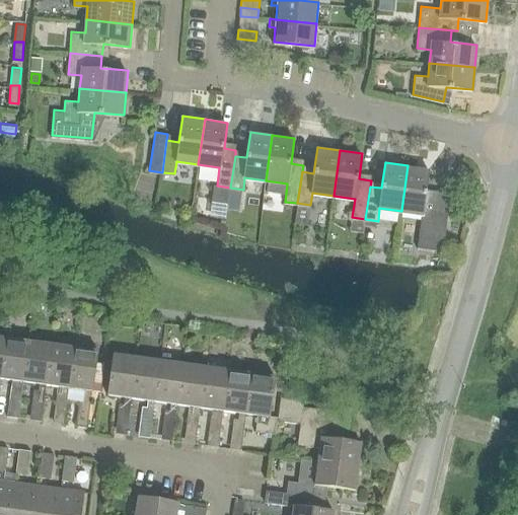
[(443,250),(451,192),(427,188),(430,168),(408,165),(401,211),(422,214),(418,246),(443,250)]
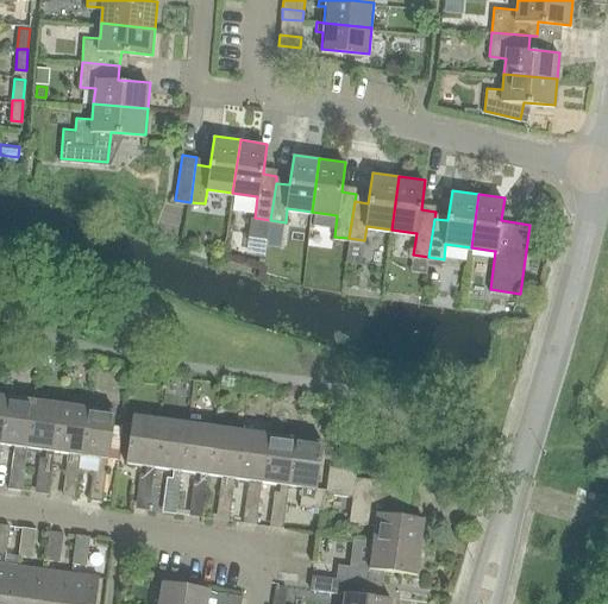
[(6,394),(0,441),(19,445),(18,452),(13,452),(12,463),(24,464),(27,445),(32,397),(6,394)]
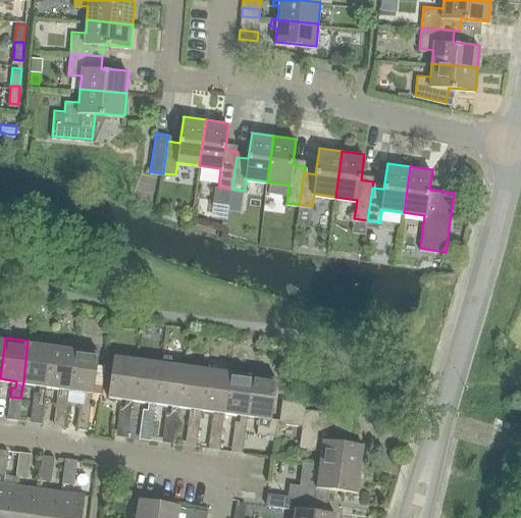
[(28,341),(23,381),(40,384),(39,391),(34,391),(33,400),(44,401),(47,384),(51,344),(28,341)]
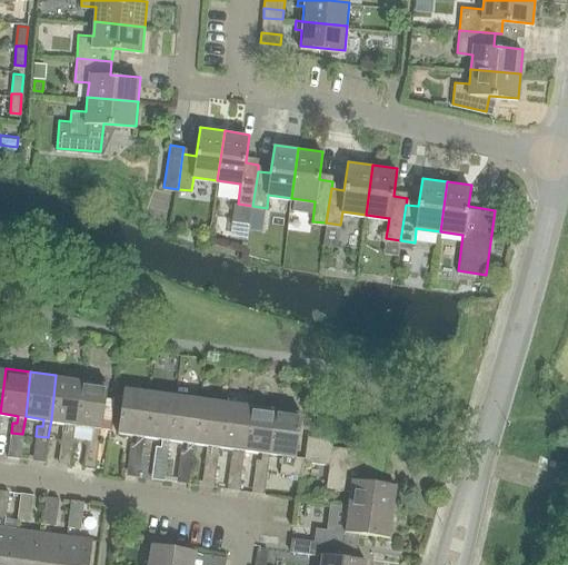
[(56,375),(51,419),(68,423),(67,429),(62,429),(61,439),(73,440),(76,424),(81,379),(56,375)]
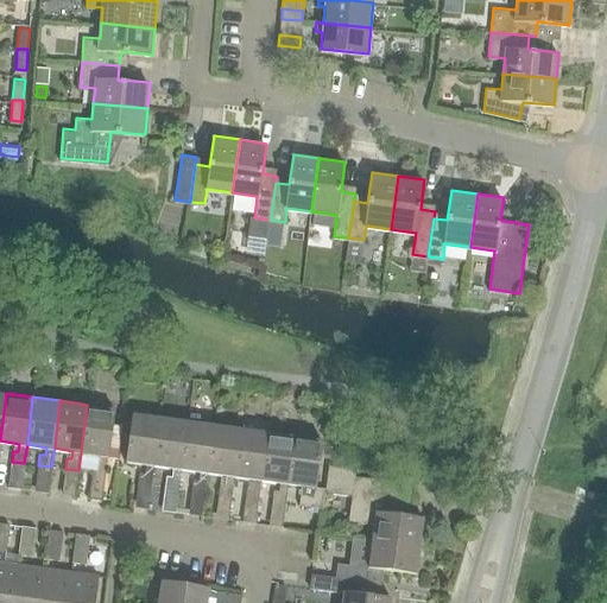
[(87,405),(81,452),(100,455),(99,463),(94,462),(93,473),(105,474),(108,456),(112,423),(114,408),(87,405)]
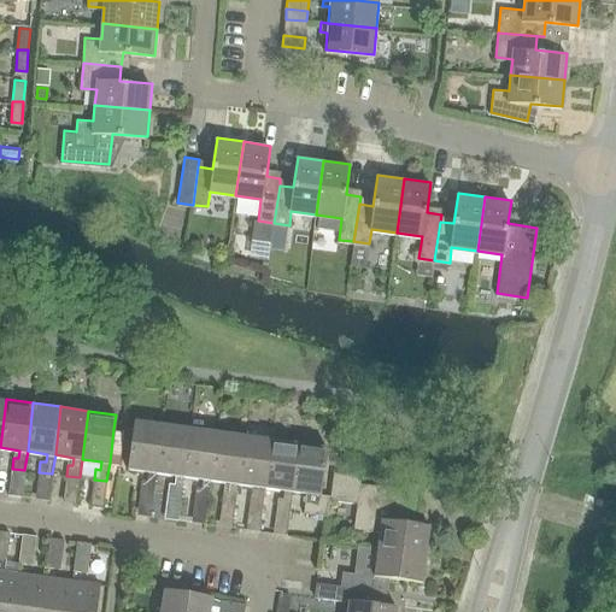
[(154,490),(157,472),(163,423),(134,419),(128,468),(148,471),(147,478),(142,477),(140,489),(154,490)]
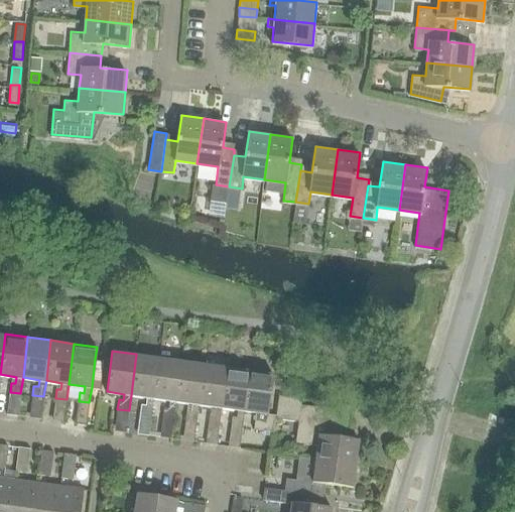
[(136,354),(131,395),(147,397),(146,403),(141,402),(140,412),(151,413),(153,398),(159,357),(136,354)]
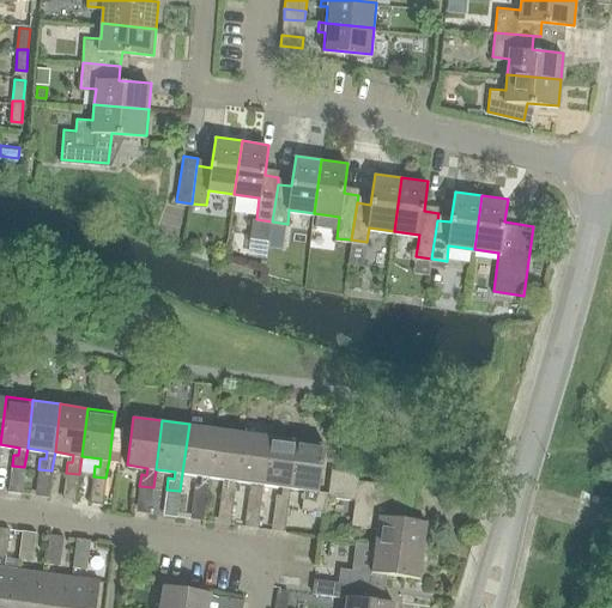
[(189,424),(182,473),(201,475),(200,482),(195,481),(194,493),(206,494),(210,476),(216,427),(189,424)]
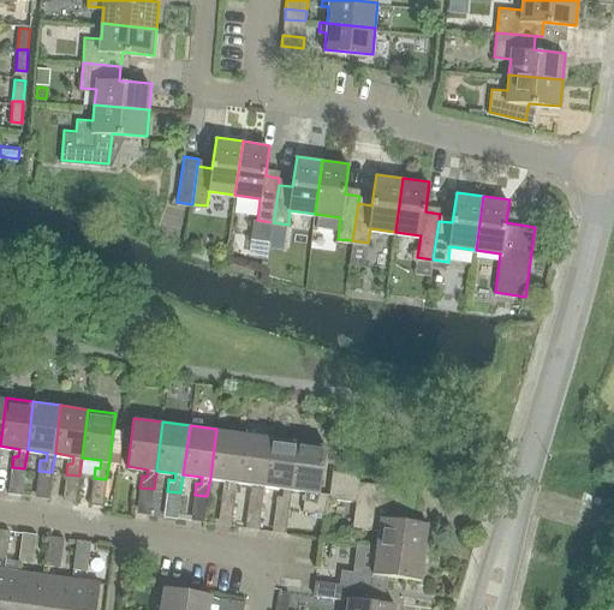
[(113,428),(109,461),(118,462),(123,429),(113,428)]
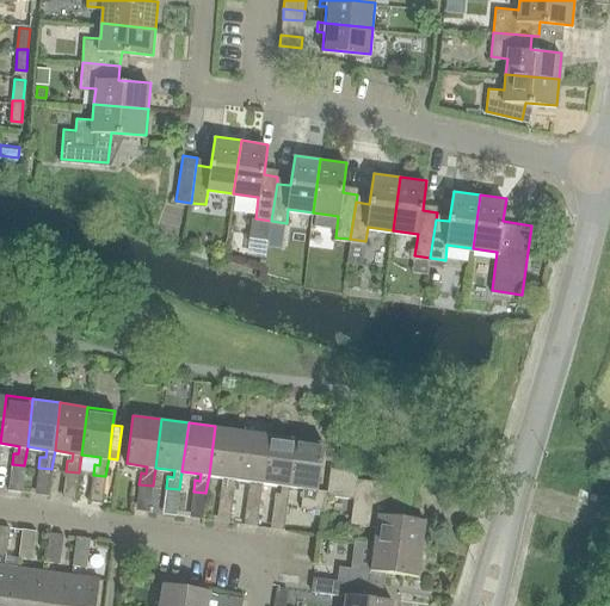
[(215,426),(209,475),(228,477),(227,484),(222,483),(220,495),(233,496),(235,478),(242,430),(215,426)]
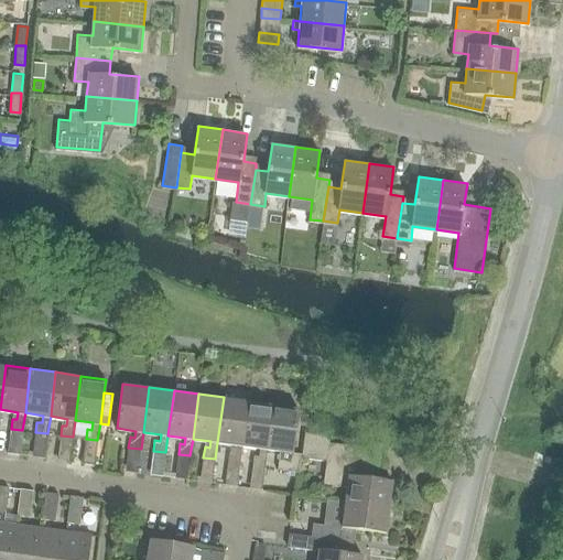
[(224,397),(217,442),(235,444),(235,451),(229,451),(228,461),(240,463),(242,445),(248,401),(224,397)]
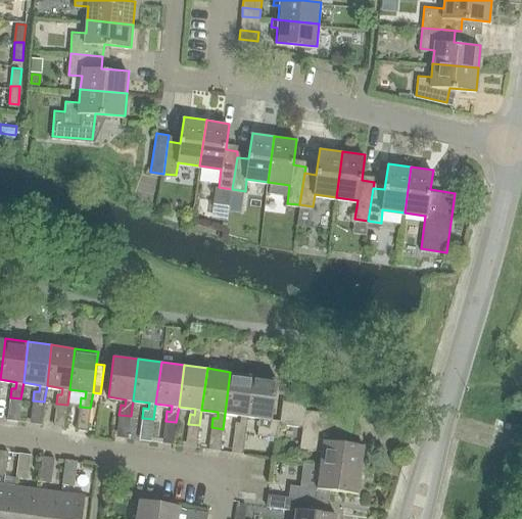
[(230,372),(225,413),(240,415),(240,421),(236,421),(234,430),(245,432),(247,416),(253,375),(230,372)]
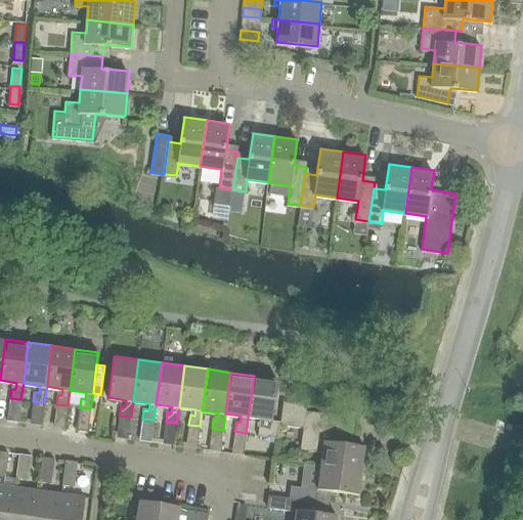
[(277,437),(279,423),(279,420),(272,419),(277,379),(254,376),(248,417),(260,419),(258,434),(277,437)]
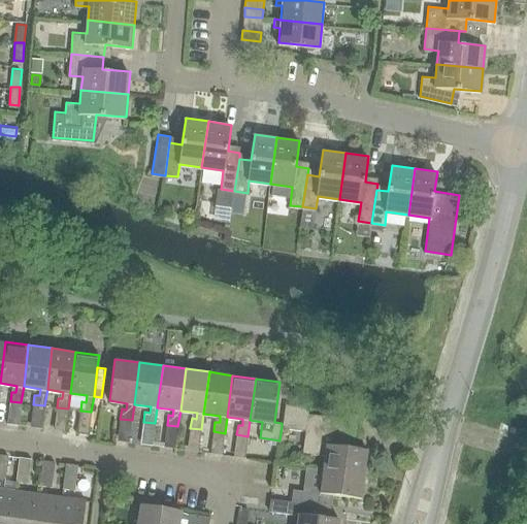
[(365,473),(368,449),(346,446),(348,429),(354,430),(355,419),(308,413),(309,406),(286,402),(283,423),(282,423),(282,426),(306,429),(303,452),(325,454),(323,467),(365,473)]
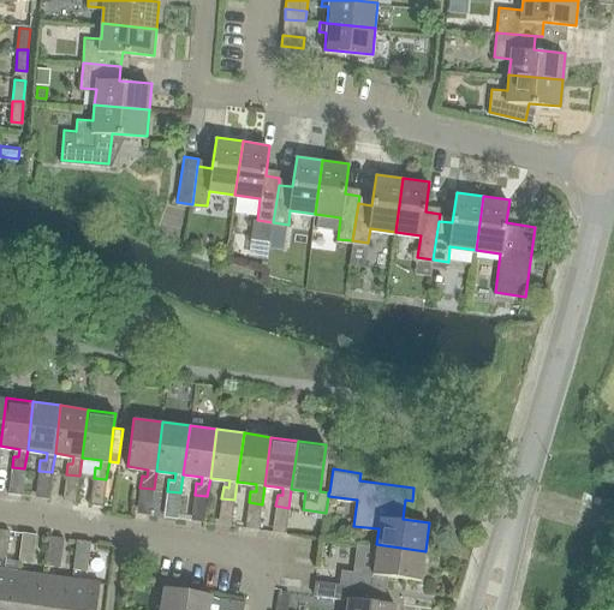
[(36,532),(22,530),(18,558),(33,560),(36,532)]
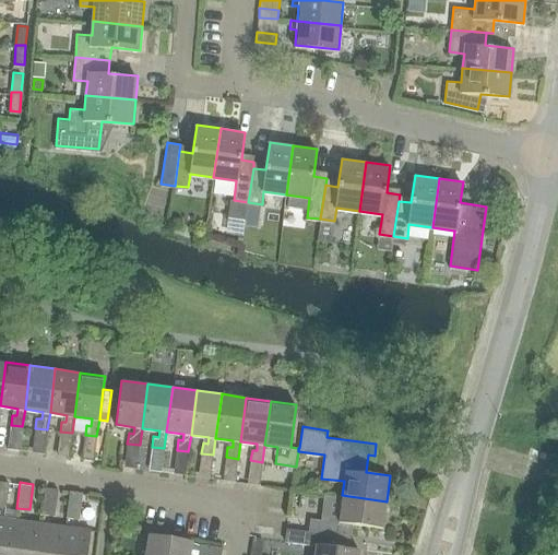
[(57,487),(45,485),(42,511),(54,514),(57,487)]
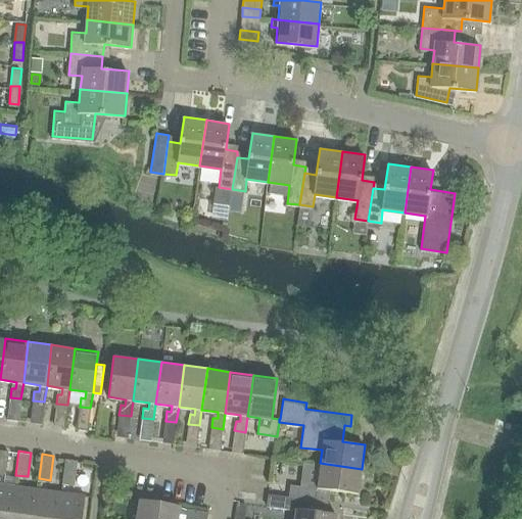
[(77,459),(65,458),(61,481),(74,483),(77,459)]
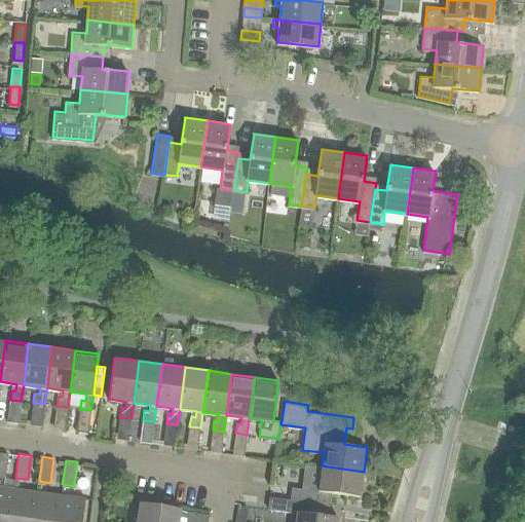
[(319,490),(316,501),(329,504),(331,491),(361,495),(364,472),(322,465),(319,490)]
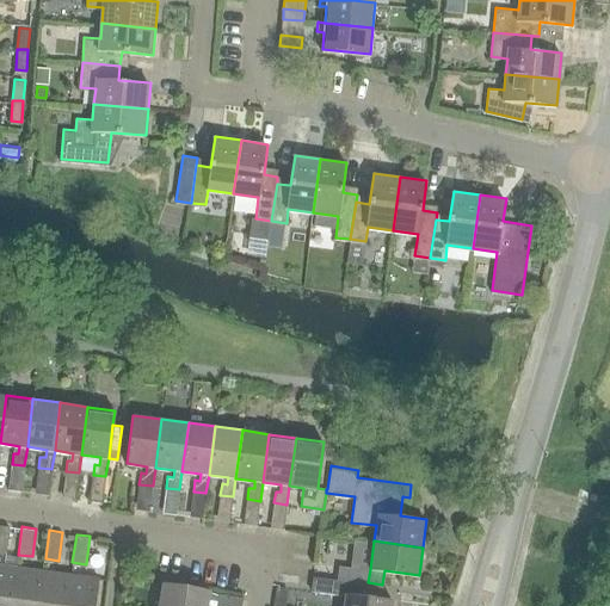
[(0,562),(0,605),(11,605),(17,564),(0,562)]
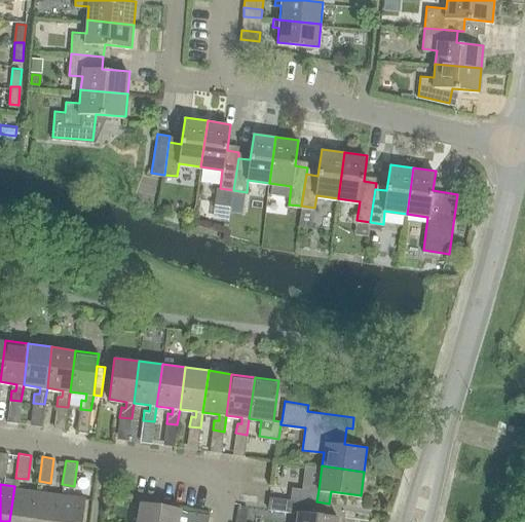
[(14,486),(9,521),(33,521),(38,489),(14,486)]
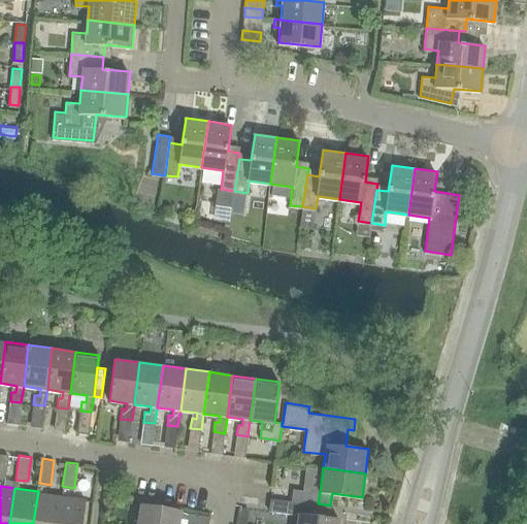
[(320,492),(293,488),(292,500),(318,503),(320,492)]
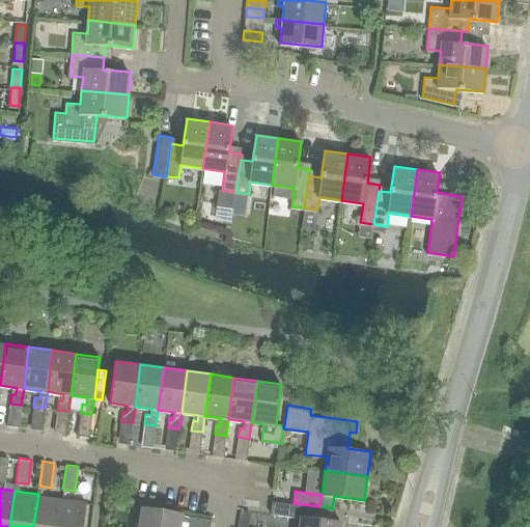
[(38,494),(33,526),(57,526),(61,498),(38,494)]
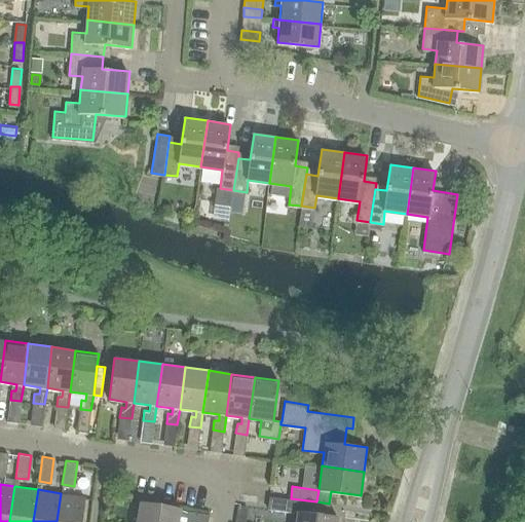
[(61,493),(57,521),(81,521),(85,496),(61,493)]
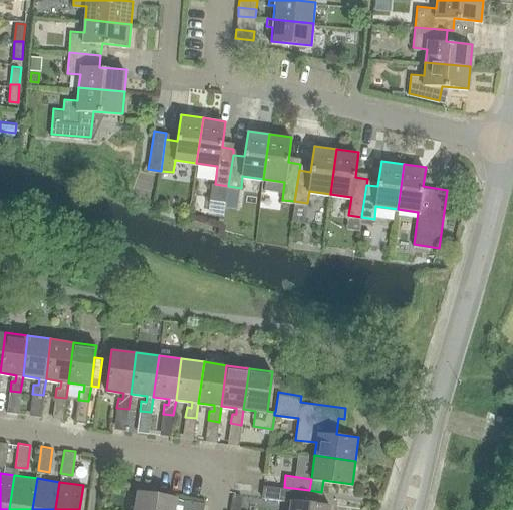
[(290,499),(288,509),(329,509),(331,504),(308,501),(309,490),(284,487),(264,484),(262,496),(290,499)]
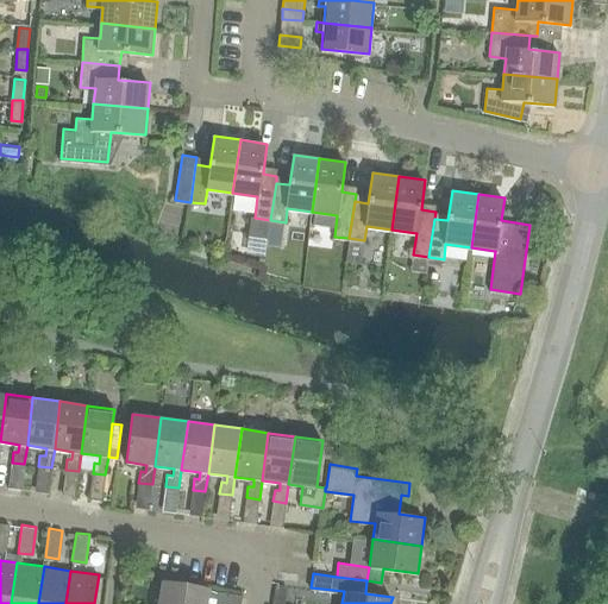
[(217,603),(240,603),(242,595),(242,593),(163,579),(158,603),(207,603),(210,597),(218,598),(217,603)]
